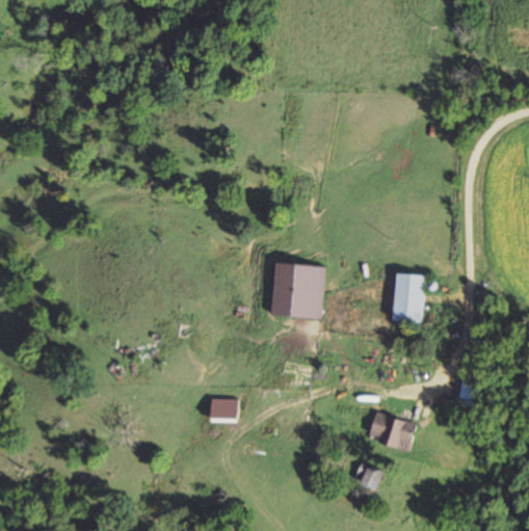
[(323,319),(327,266),(274,262),(269,315),(323,319)]
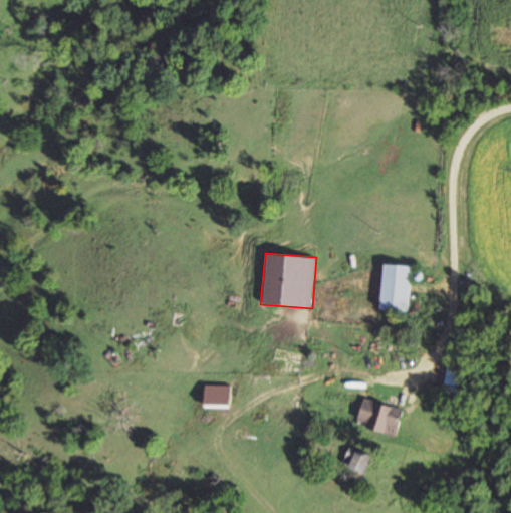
[(378,309),(409,311),(413,266),(382,264),(378,309)]
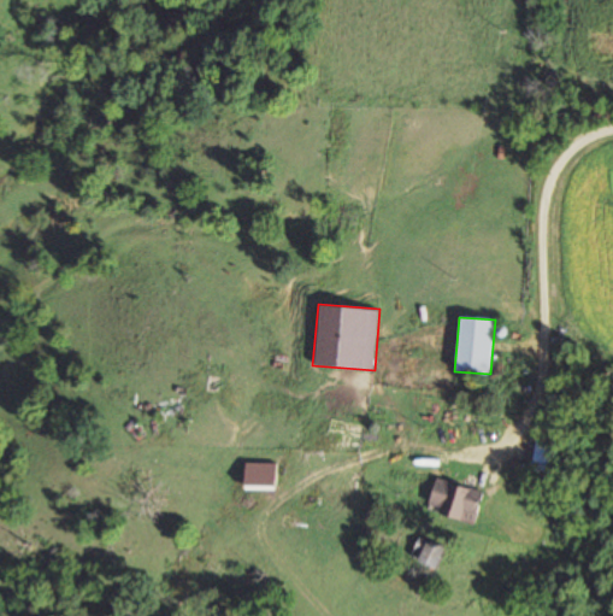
[(484,494),(436,477),(425,509),(473,526),(484,494)]
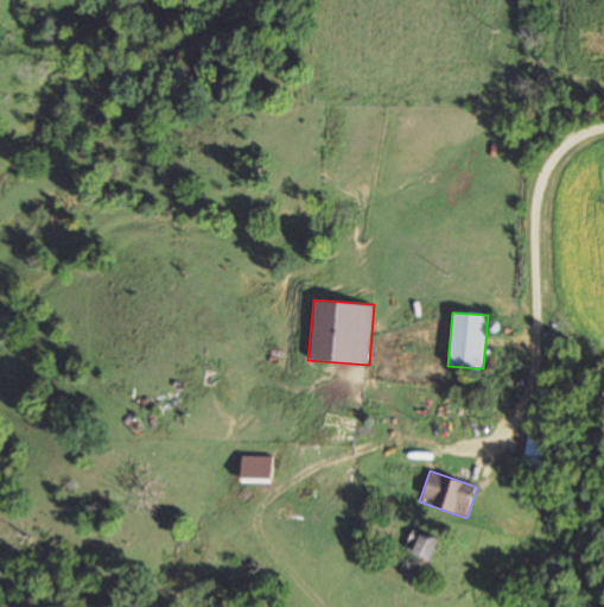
[(407,549),(425,561),(437,544),(419,531),(407,549)]
